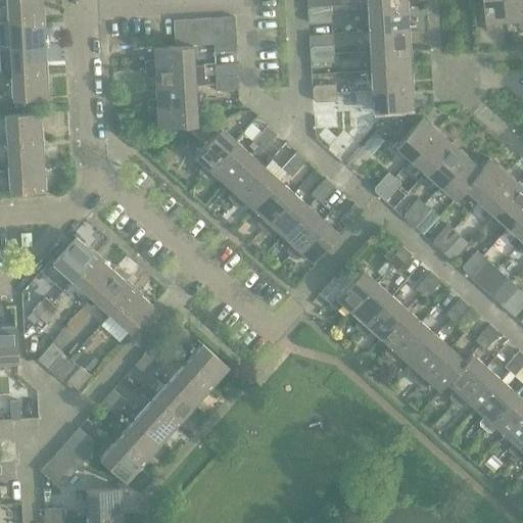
[(6,0),(8,22),(43,20),(41,0),(6,0)]
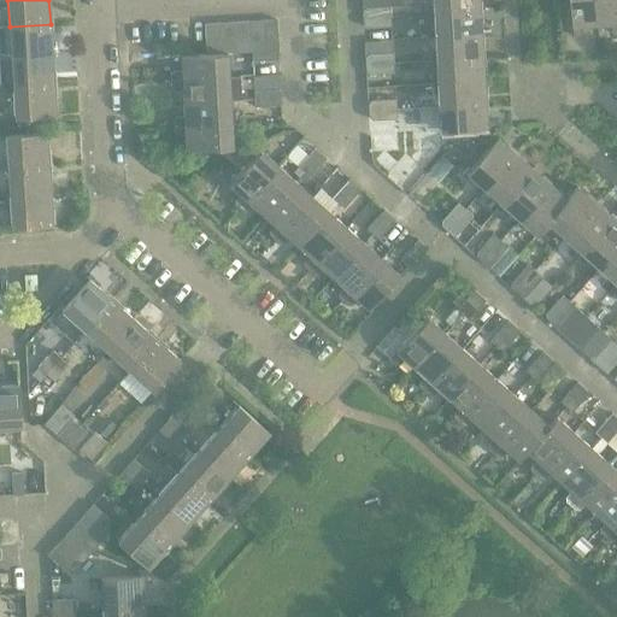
[(479,0),(433,0),(434,15),(480,12),(479,0)]
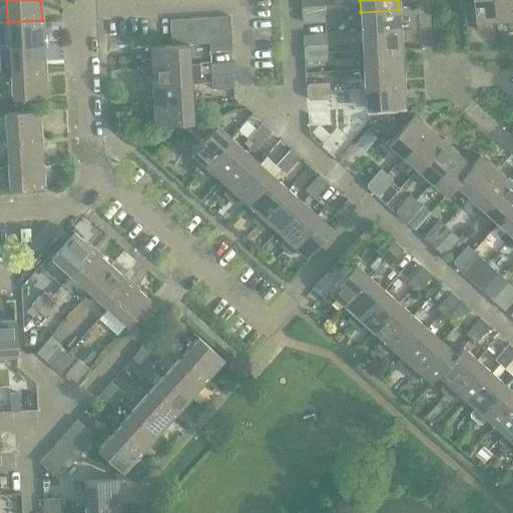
[(498,21),(496,0),(476,0),(479,31),(484,31),(487,28),(486,21),(498,21)]
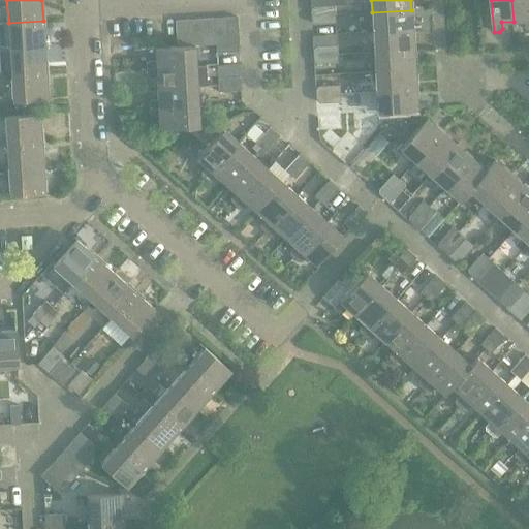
[(528,0),(511,0),(514,22),(526,21),(526,28),(528,30),(528,0)]
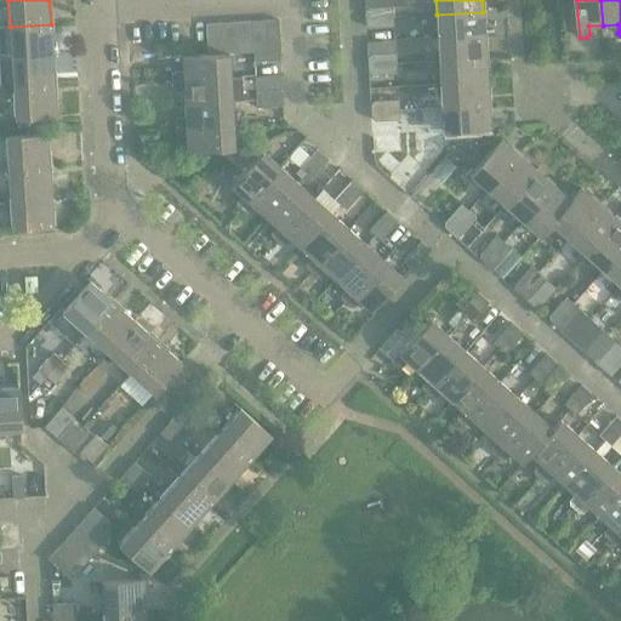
[(365,12),(366,20),(393,17),(393,7),(368,10),(365,12)]
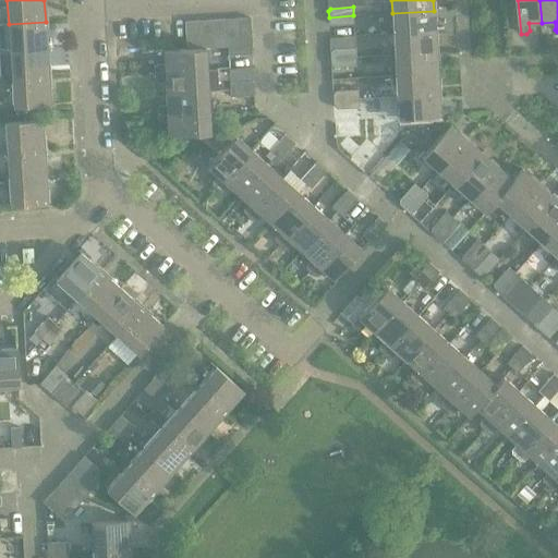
[(434,11),(392,13),(393,34),(435,32),(434,11)]
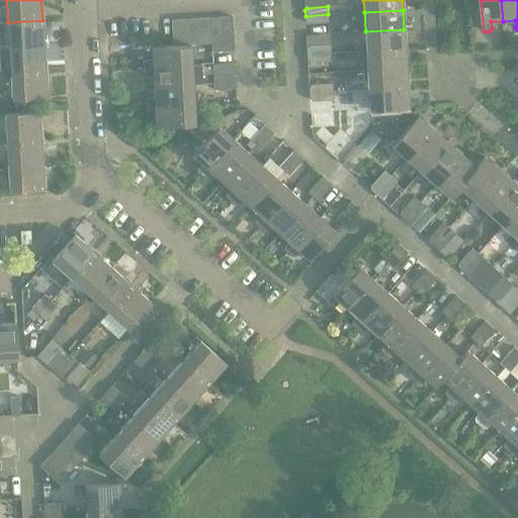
[(328,14),(306,16),(306,21),(308,24),(329,23),(328,14)]
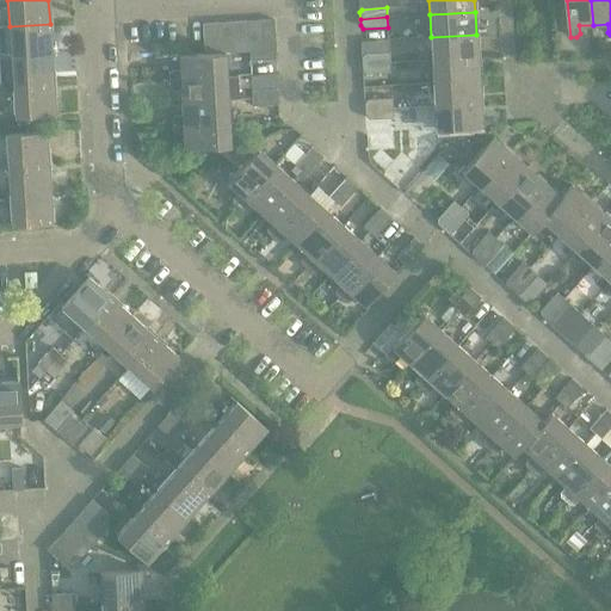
[(259,20),(245,22),(247,51),(250,51),(261,51),(259,20)]
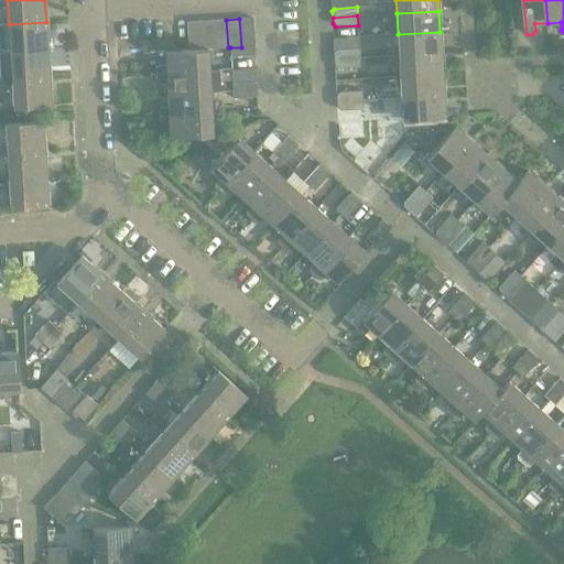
[(252,19),(239,19),(241,47),(253,46),(255,46),(252,19)]
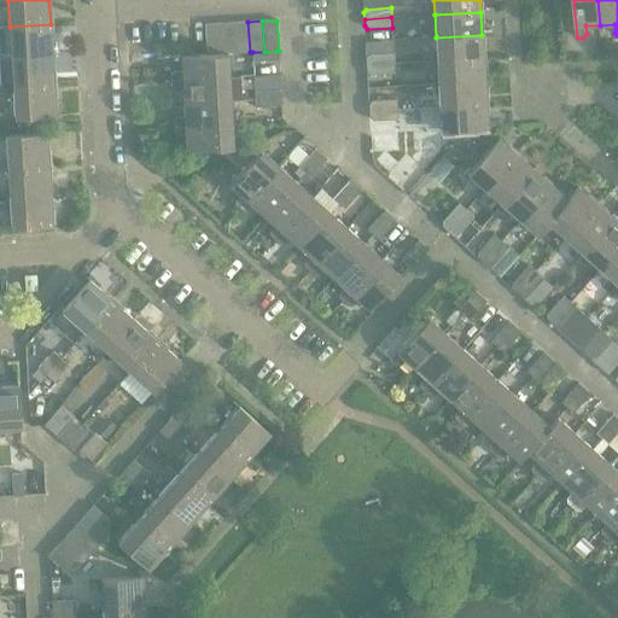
[(248,22),(234,23),(235,53),(250,52),(248,22)]
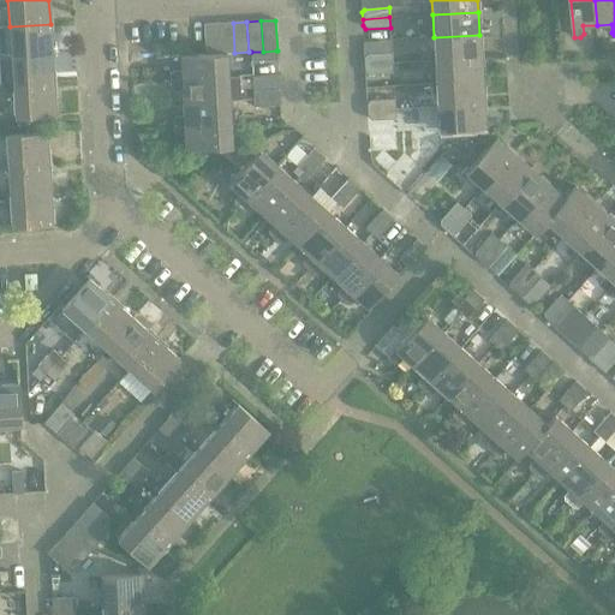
[(204,24),(206,55),(220,54),(219,23),(204,24)]
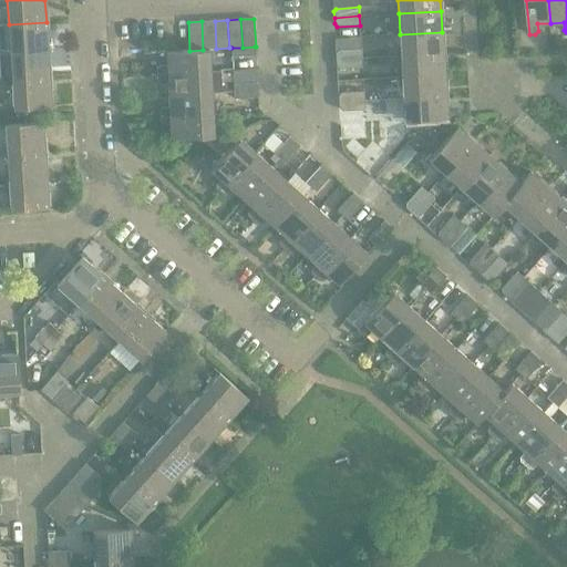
[(215,21),(202,21),(203,50),(208,49),(216,49),(215,21)]
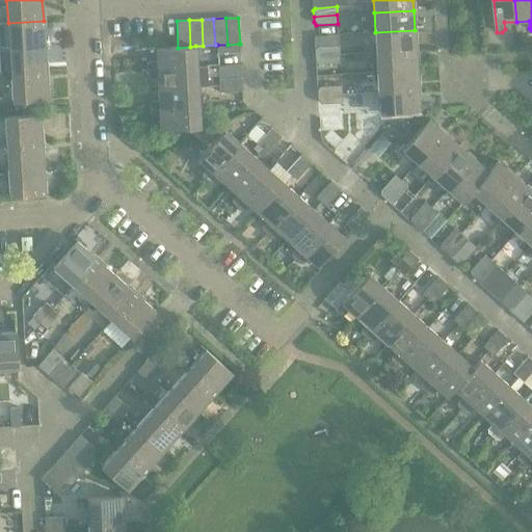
[(44,21),(8,23),(9,49),(45,47),(44,21)]
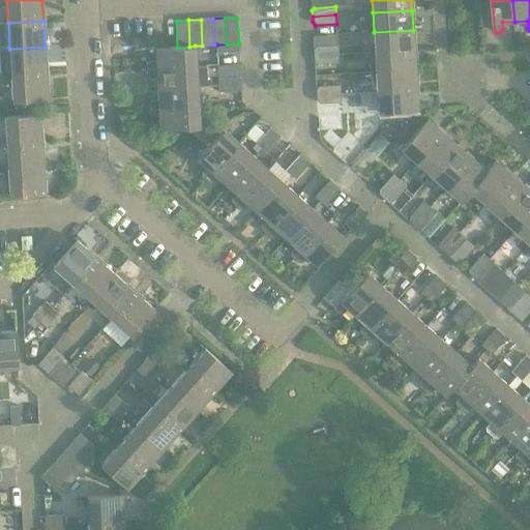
[(413,30),(374,32),(375,53),(414,50),(413,30)]
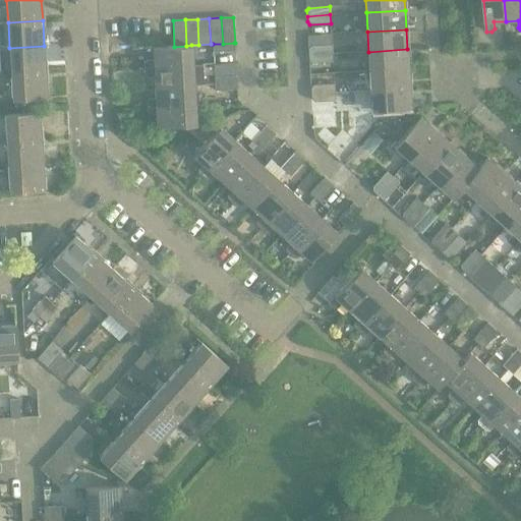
[(234,43),(223,44),(213,44),(213,52),(235,51),(234,43)]
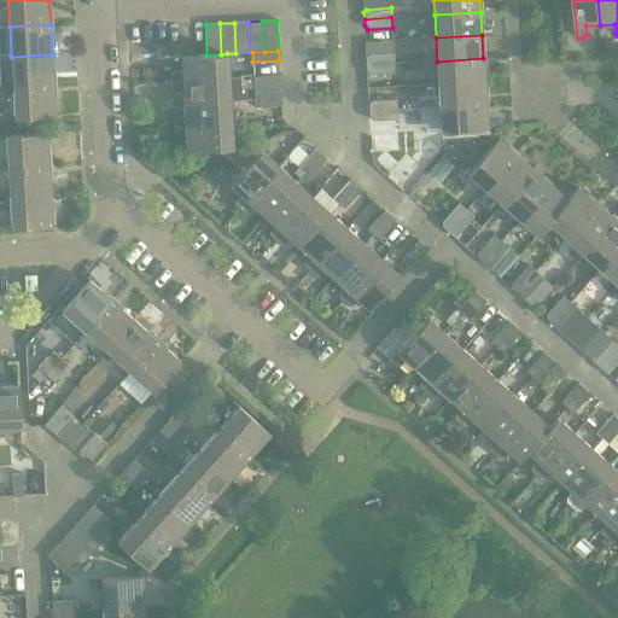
[(172,75),(172,81),(228,77),(227,53),(221,54),(207,56),(181,57),(182,71),(174,73),(172,75)]
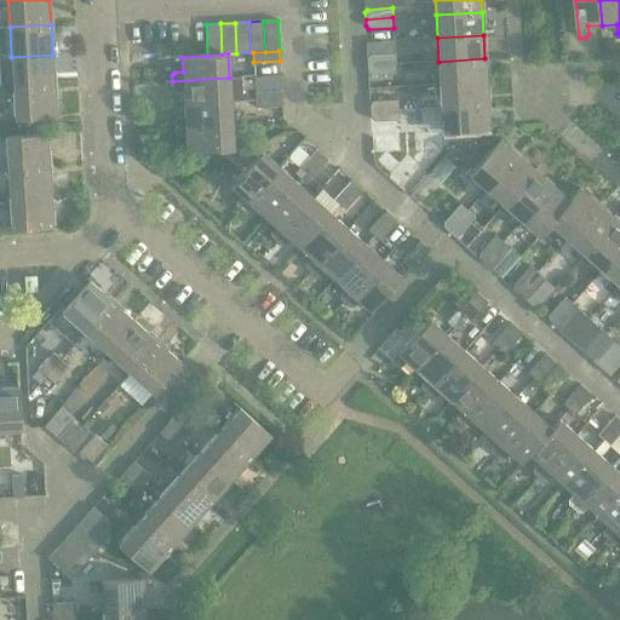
[(52,55),(11,57),(0,57),(0,78),(0,87),(12,87),(55,85),(52,55)]
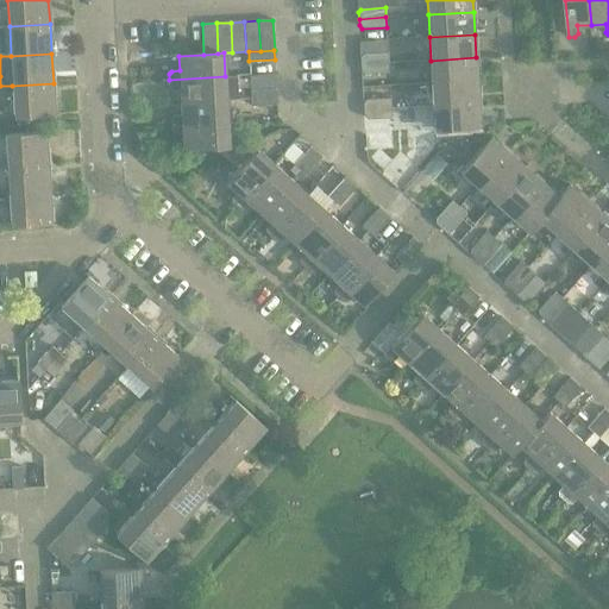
[(360,57),(362,64),(388,63),(388,54),(364,55),(360,57)]
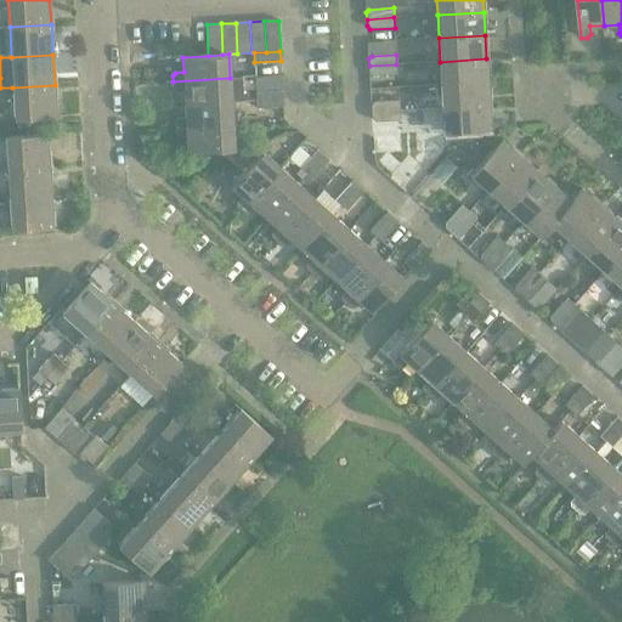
[(486,58),(440,62),(441,85),(487,83),(486,58)]
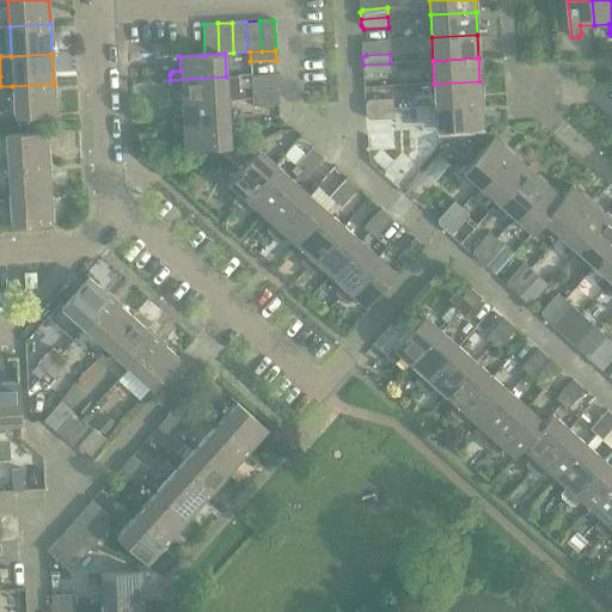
[(390,63),(363,65),(363,72),(367,74),(391,73),(390,63)]
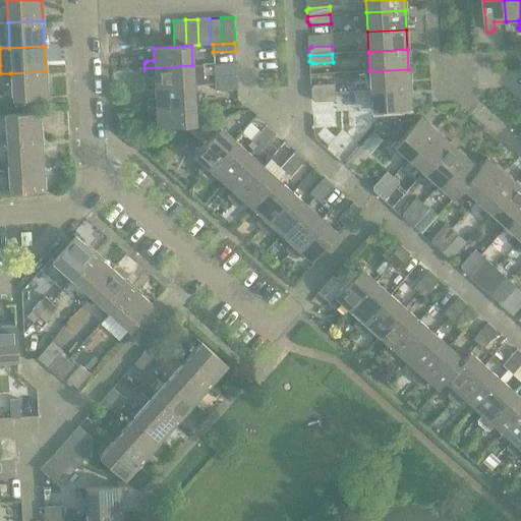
[(192,65),(145,68),(145,73),(148,75),(154,75),(155,88),(193,84),(204,84),(203,65),(192,65)]
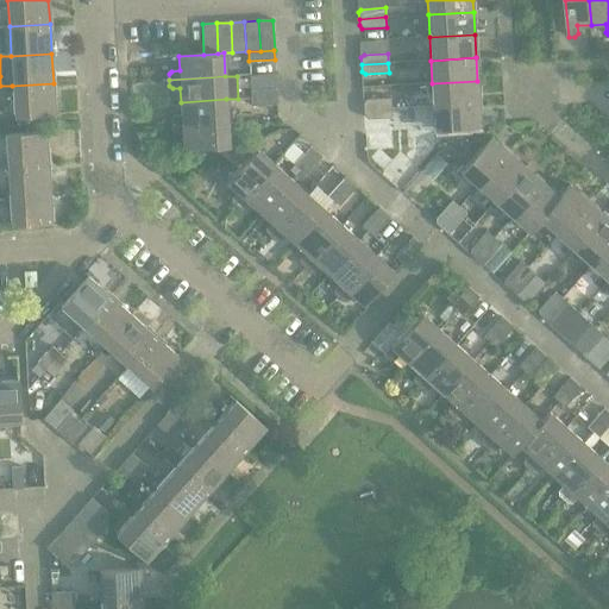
[(477,81),(432,83),(433,106),(478,104),(477,81)]
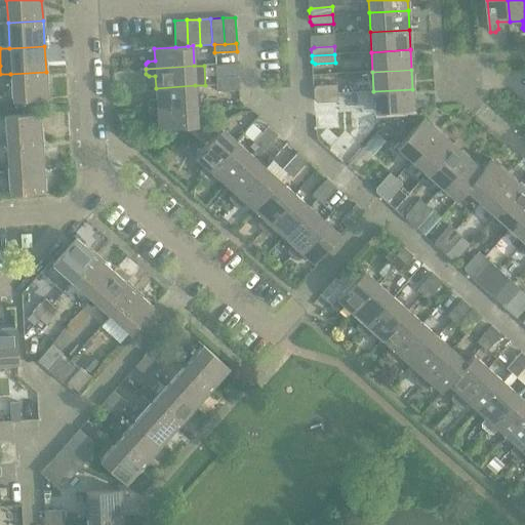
[(46,72),(10,74),(12,99),(47,97),(46,72)]
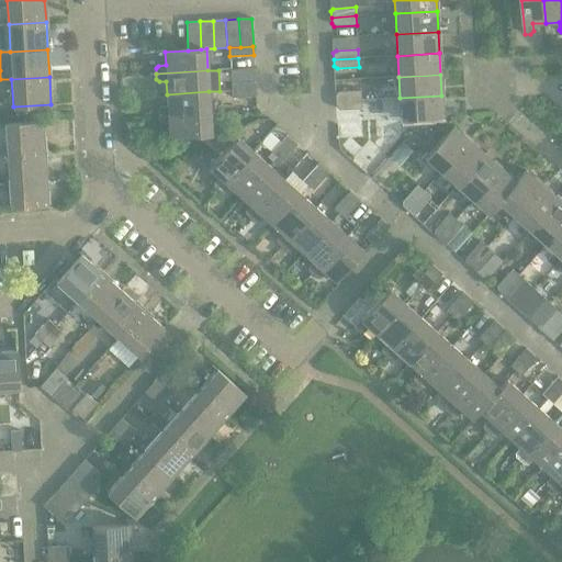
[(244,97),(243,82),(232,83),(232,98),(244,97)]
